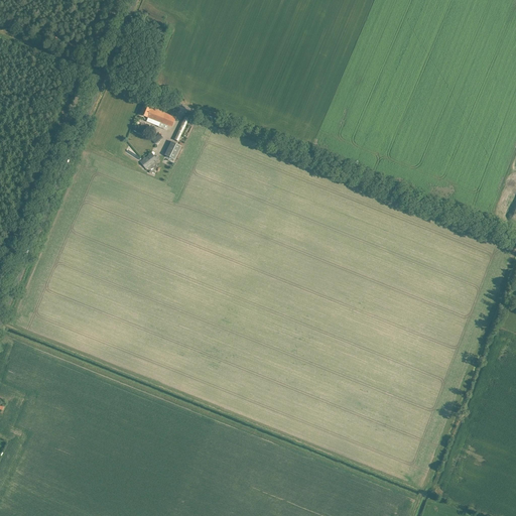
[(141,115),(145,117),(147,117),(162,124),(161,127),(166,129),(167,126),(171,127),(173,122),(175,118),(145,105),(141,115)]
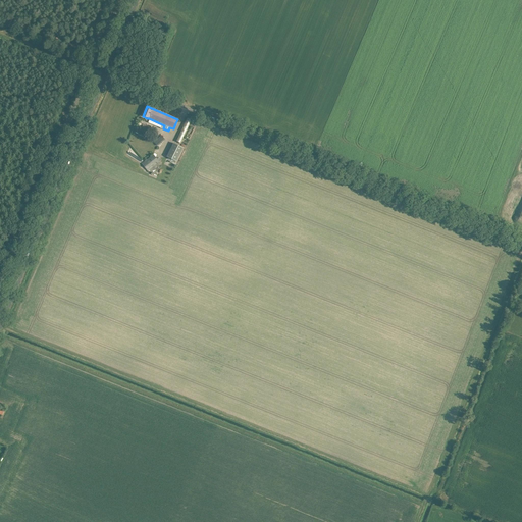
[(187,117),(176,141),(180,143),(192,119),(187,117)]
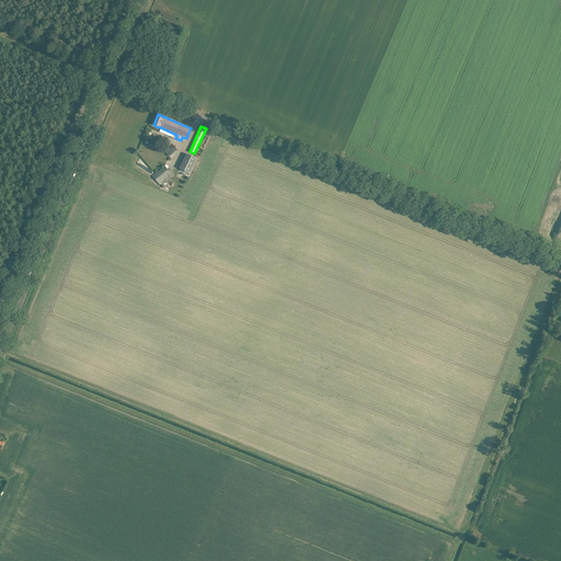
[(173,146),(165,152),(169,157),(178,150),(173,146)]
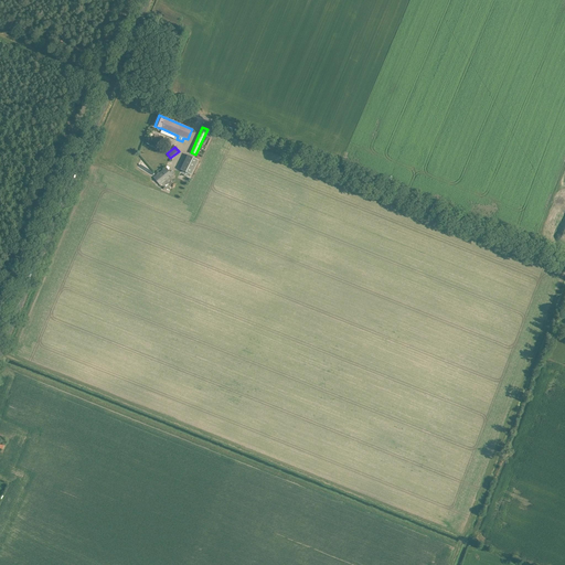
[(188,156),(181,170),(191,176),(198,160),(188,156)]
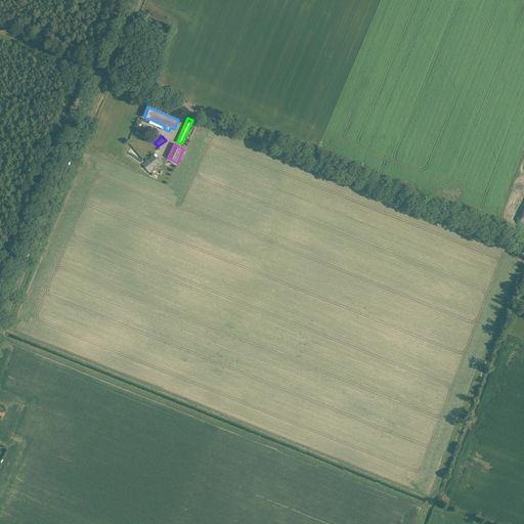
[(149,171),(151,173),(162,165),(160,163),(162,161),(160,158),(158,160),(154,156),(142,165),(148,172),(149,171)]
